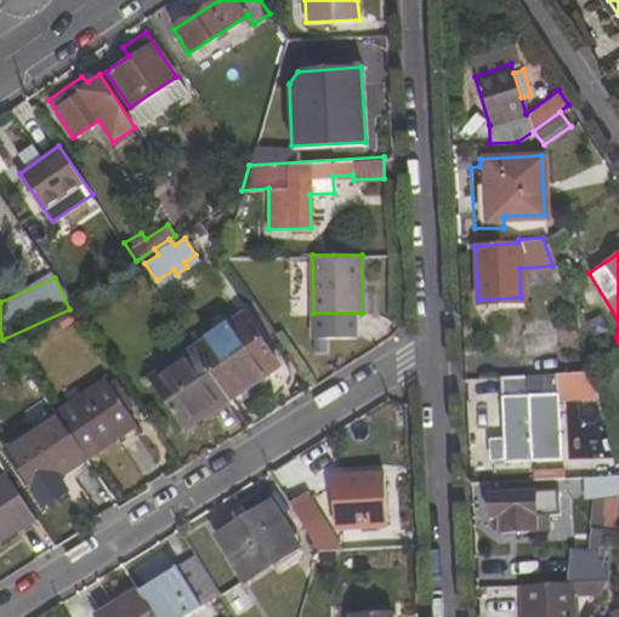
[(277,363),(245,314),(194,348),(223,392),(227,396),(277,363)]
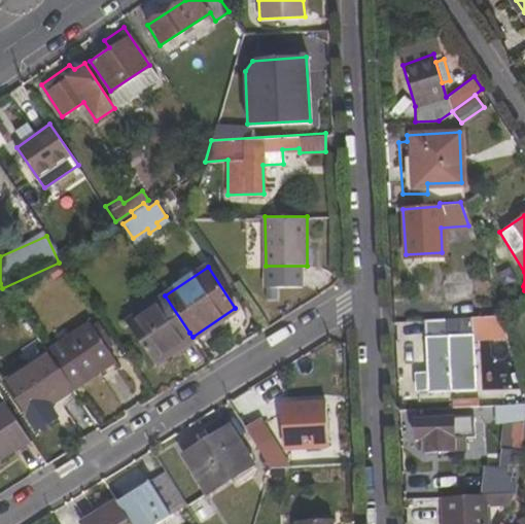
[(248,303),(265,327),(285,314),(269,290),(248,303)]
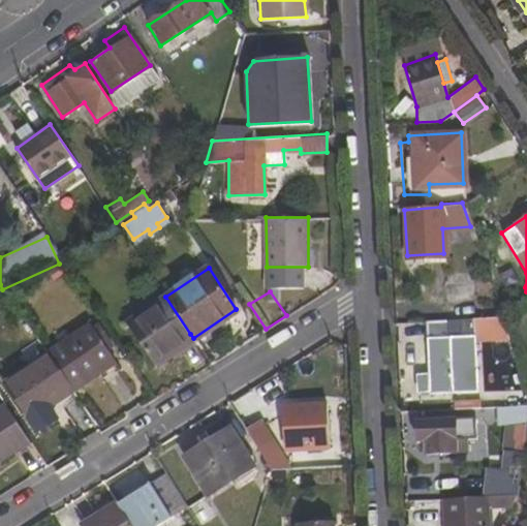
[(167,348),(190,334),(165,297),(127,322),(154,363),(171,353),(167,348)]
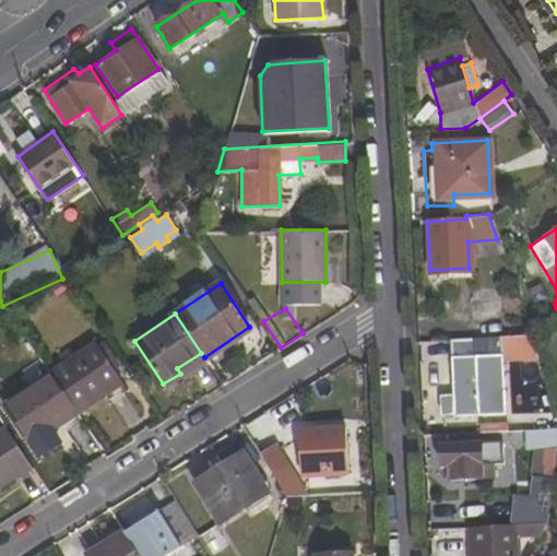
[(504,320),(470,321),(470,338),(505,334),(504,320)]
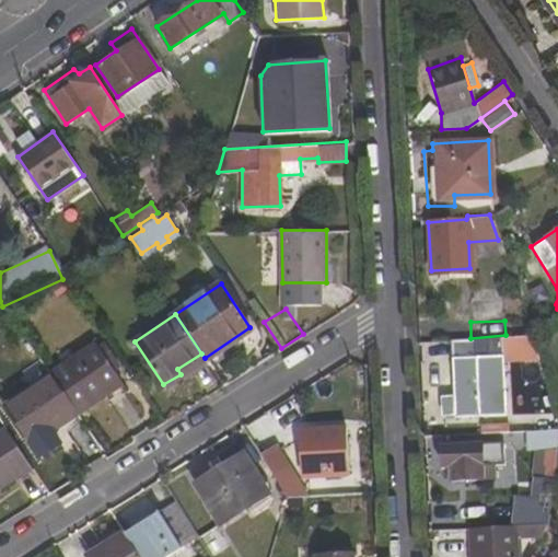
[(506,335),(471,338),(451,339),(454,396),(441,396),(441,415),(506,413),(502,351),(531,349),(530,335),(506,335)]
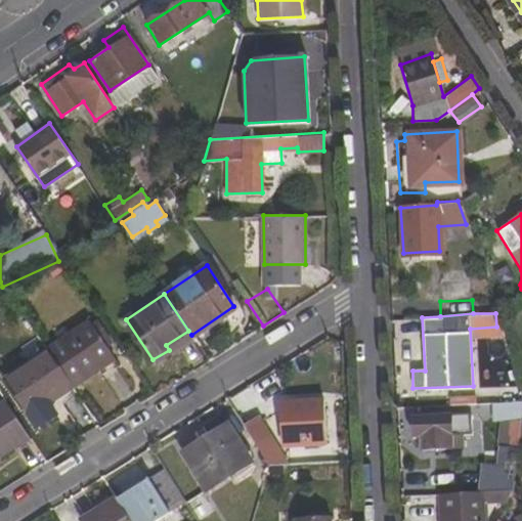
[(113,357),(89,321),(47,350),(71,384),(113,357)]
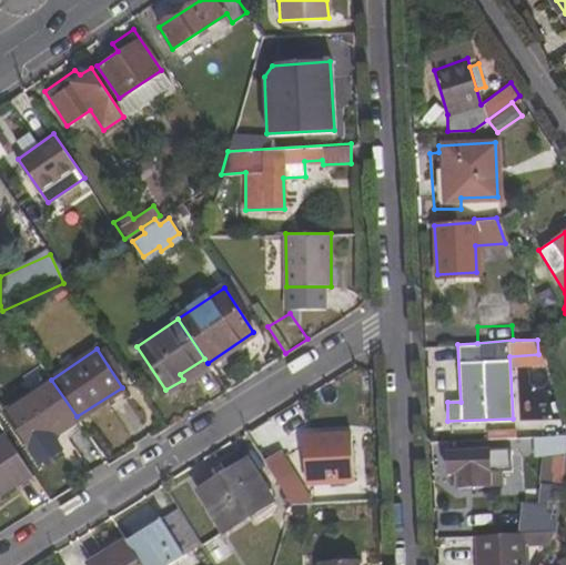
[(59,450),(51,439),(79,420),(77,416),(51,380),(6,410),(41,462),(59,450)]
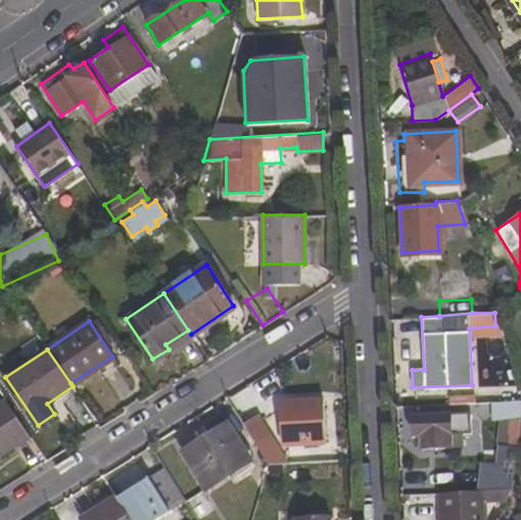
[(0,426),(16,416),(0,392),(0,426)]
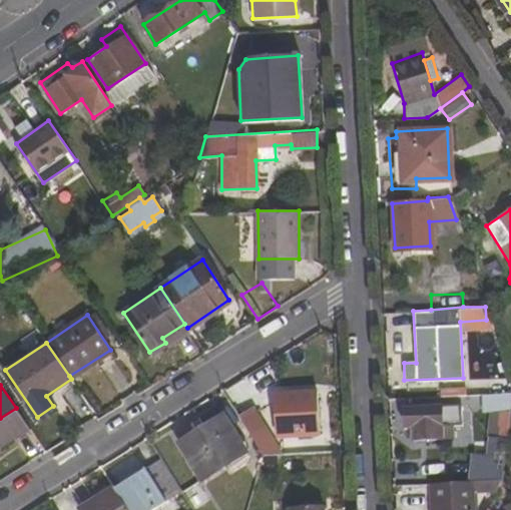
[(481,393),(481,411),(509,409),(510,392),(481,393)]
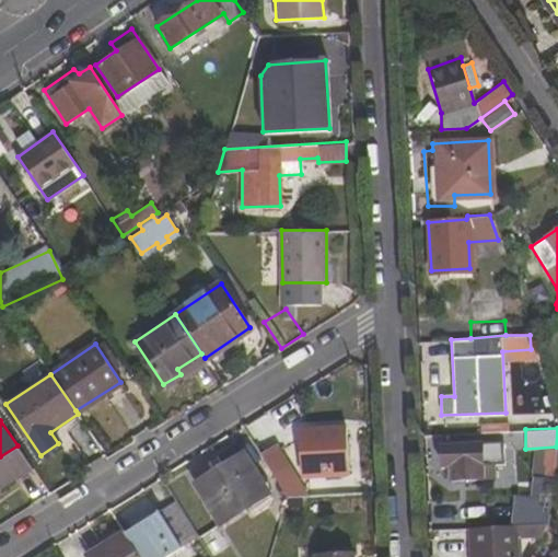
[(298,431),(299,472),(347,471),(345,429),(298,431)]
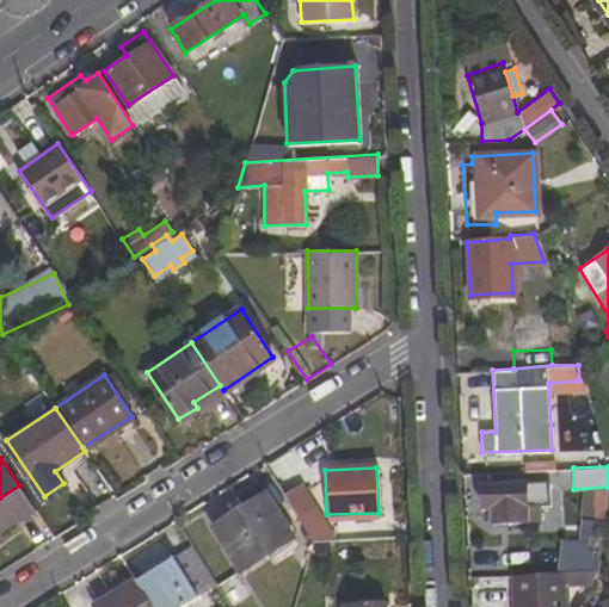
[(278,484),(314,540),(336,540),(295,475),(278,484)]
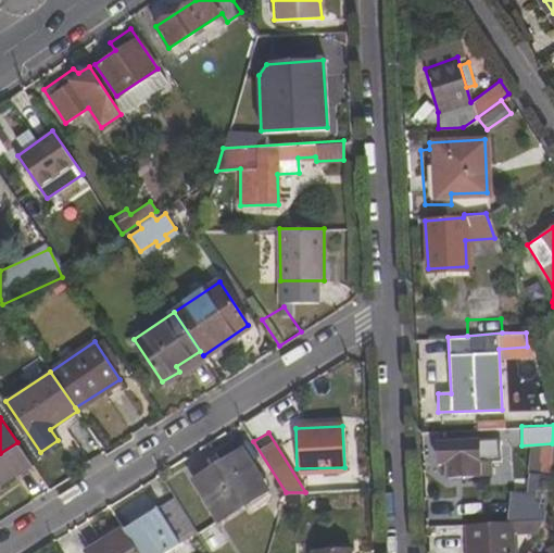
[(478,439),(437,441),(438,464),(445,464),(447,476),(492,474),(491,455),(478,455),(478,439)]
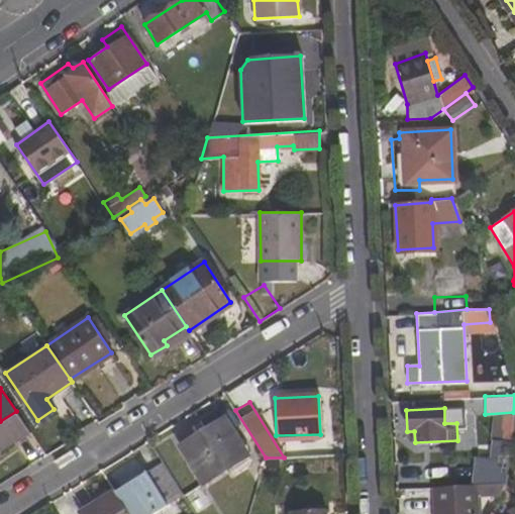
[(181,444),(203,481),(245,454),(223,418),(181,444)]
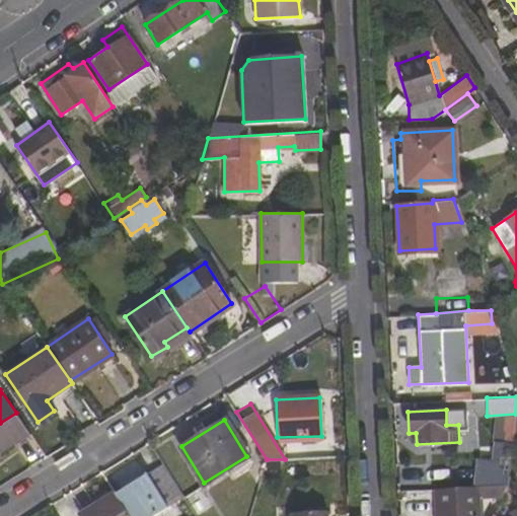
[(417,444),(416,433),(409,433),(409,444),(417,444)]
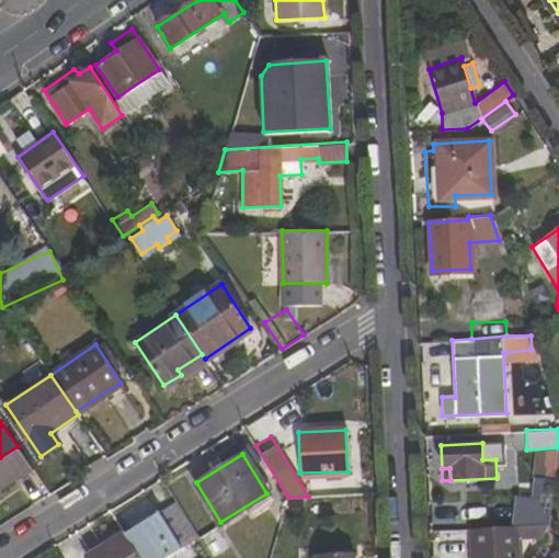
[(537,498),(534,498),(529,524),(547,523),(552,477),(540,476),(537,498)]
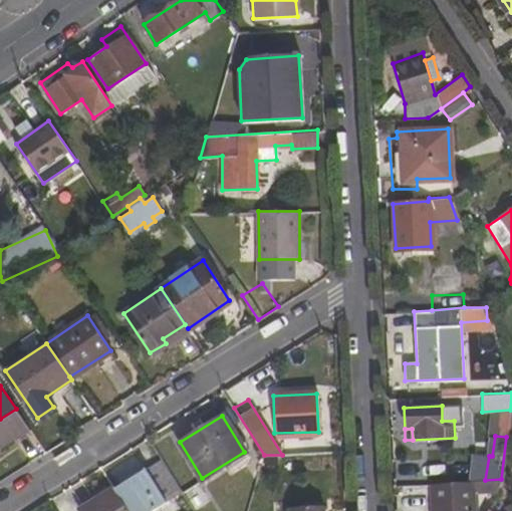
[(179,486),(161,457),(113,488),(128,510),(149,510),(166,501),(163,496),(179,486)]
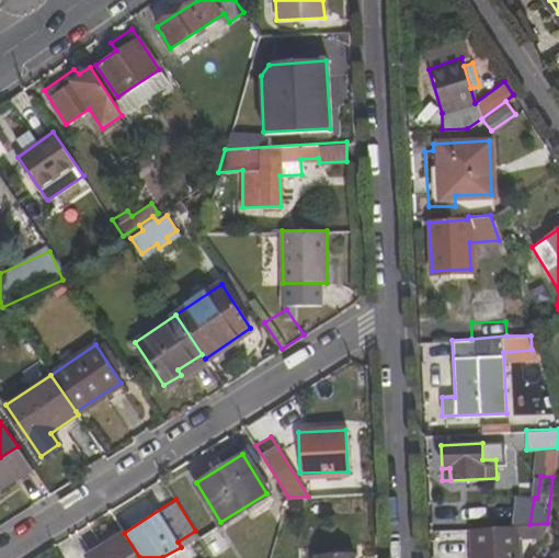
[(547,523),(529,524),(470,527),(471,557),(514,557),(514,555),(516,554),(516,538),(539,537),(547,523)]
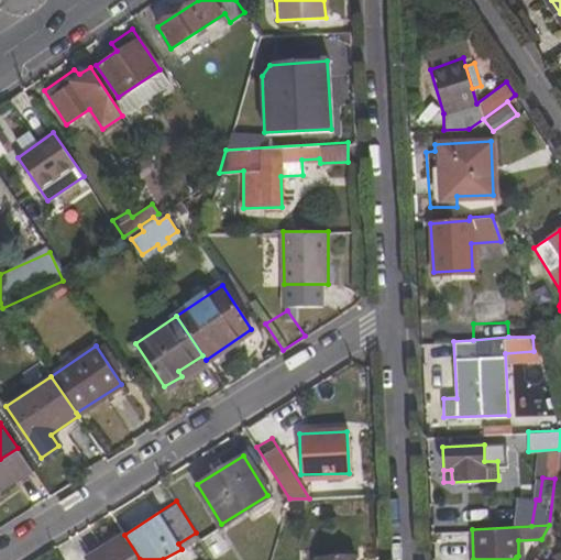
[(88,559),(140,559),(124,535),(123,531),(86,556),(88,559)]
